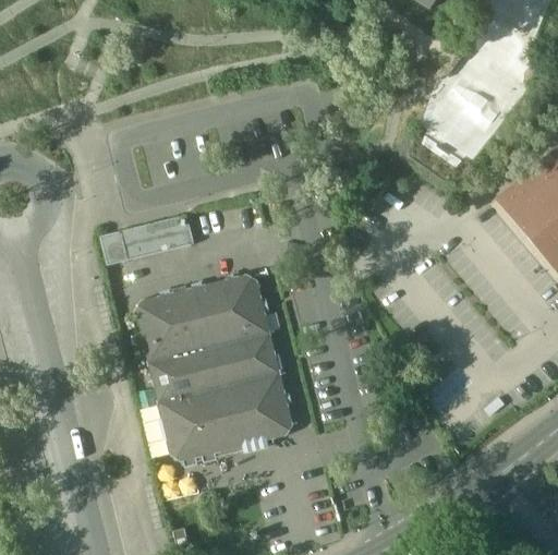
[(414,0),(428,10),(435,0),(414,0)]
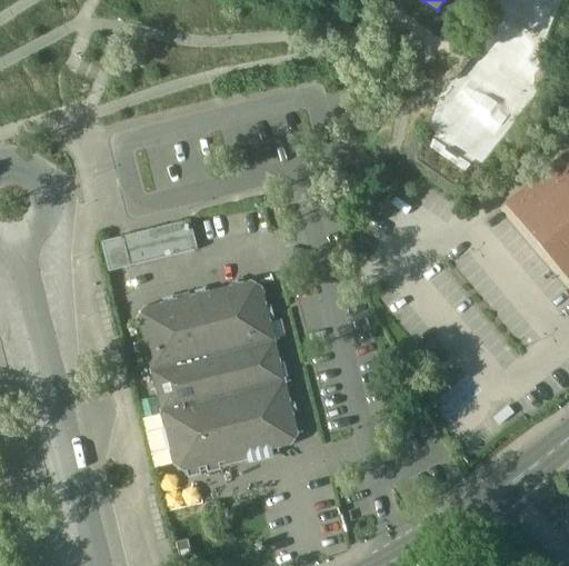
[(568,150),(507,204),(568,278),(568,150)]
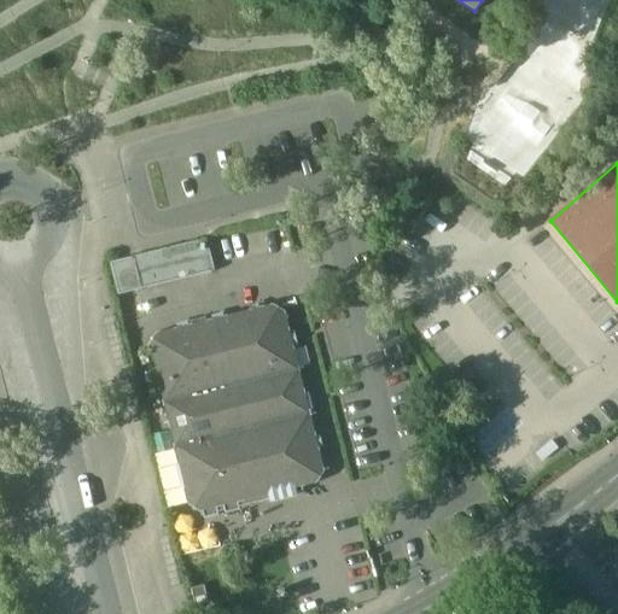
[(207,237),(111,262),(118,293),(214,268),(207,237)]
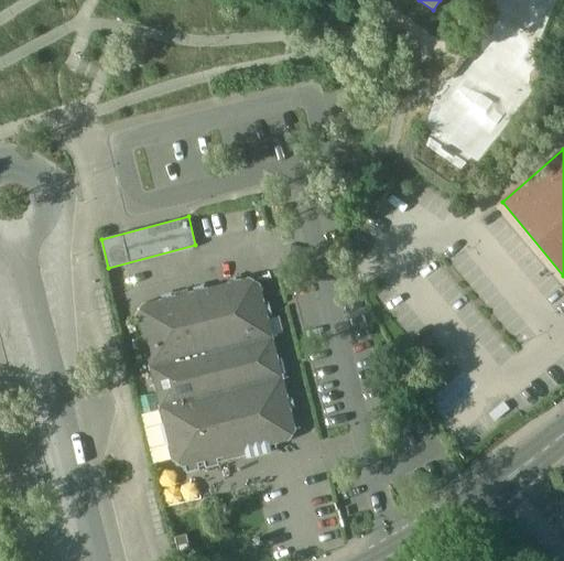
[(248,276),(142,301),(136,312),(172,460),(183,465),(290,440),(295,428),(260,282),(248,276)]
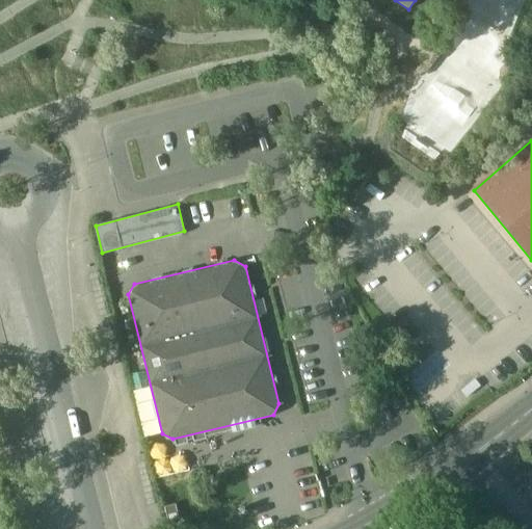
[(176,502),(164,505),(168,519),(179,517),(176,502)]
